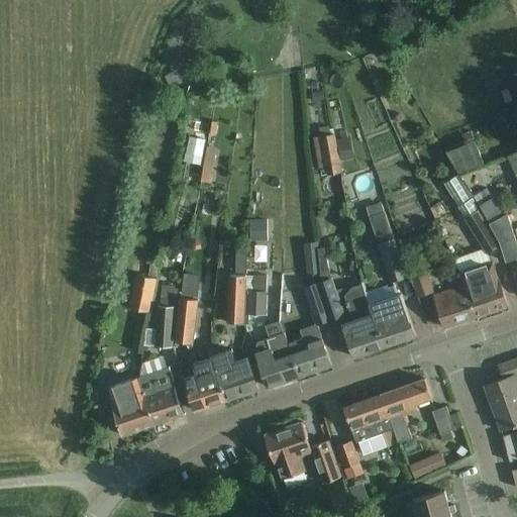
[(325,166),(327,176),(342,173),(340,161),(336,140),(335,135),(330,135),(328,126),(319,127),(321,136),(314,138),(319,168),(325,166)]
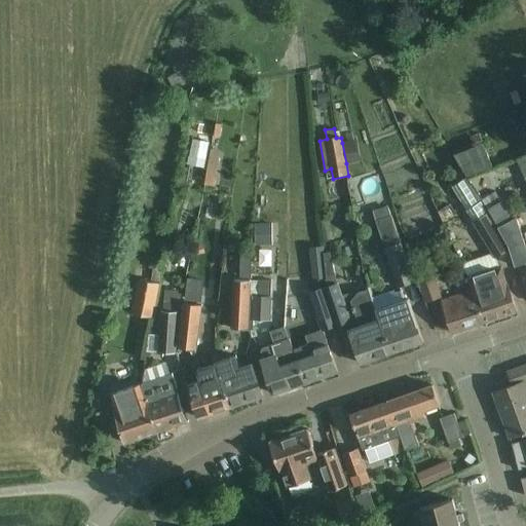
[(220,157),(223,134),(207,132),(202,155),(220,157)]
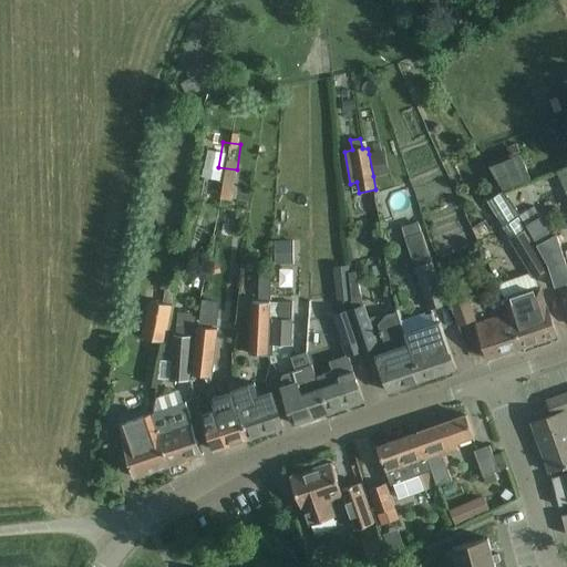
[(237,191),(248,192),(251,154),(241,153),(237,191)]
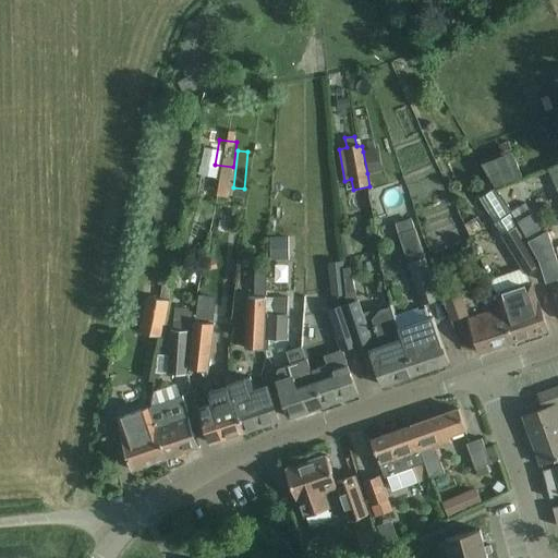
[(482,164),(496,187),(522,178),(512,152),(482,164)]
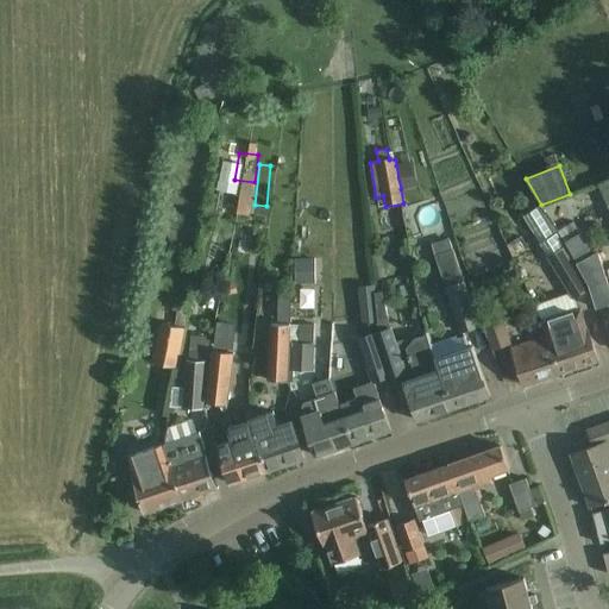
[(573,297),(590,288),(565,248),(556,232),(558,231),(541,206),(537,208),(523,218),(548,257),(571,294),(573,299),(573,297)]
